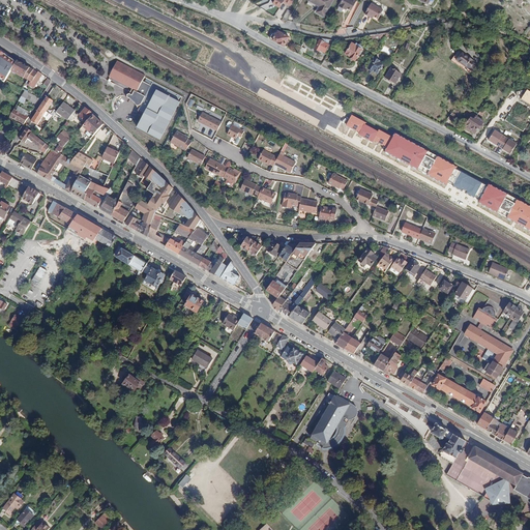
[(318,11),(324,16),(332,0),(310,0),(321,6),(318,11)]
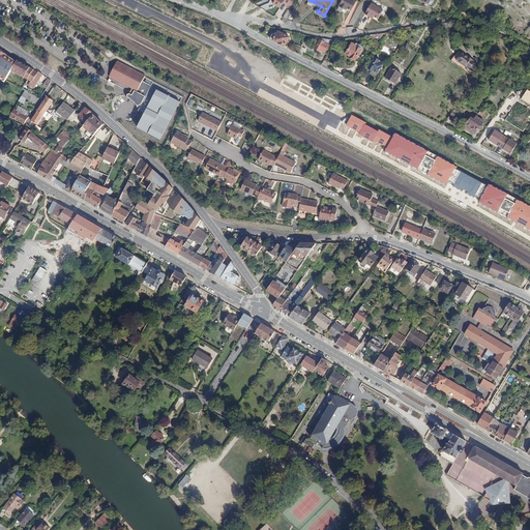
[(348,8),(352,10),(357,1),(355,0),(342,0),(340,6),(345,8),(346,6),(348,8)]
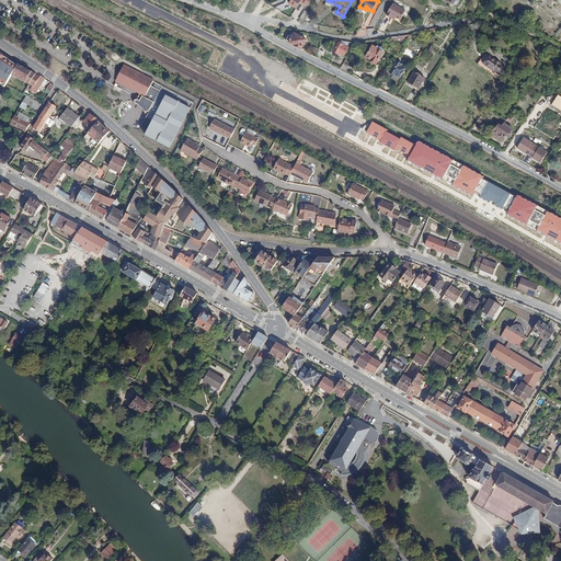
[(395,1),(388,13),(392,15),(393,13),(397,15),(401,18),(405,8),(395,1)]
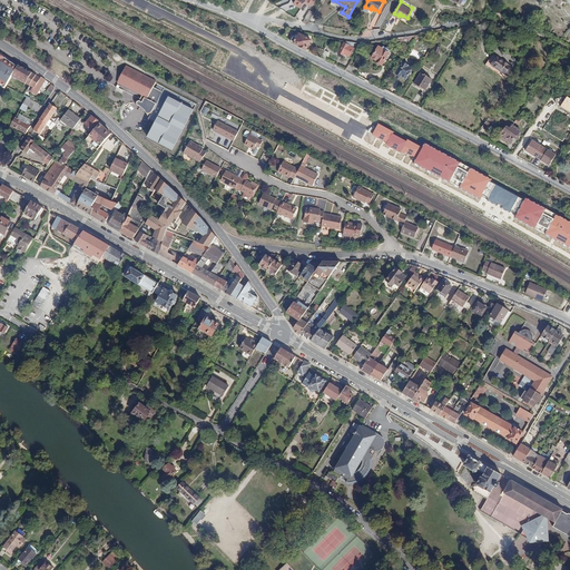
[(310,21),(314,13),(307,10),(303,19),(310,21)]
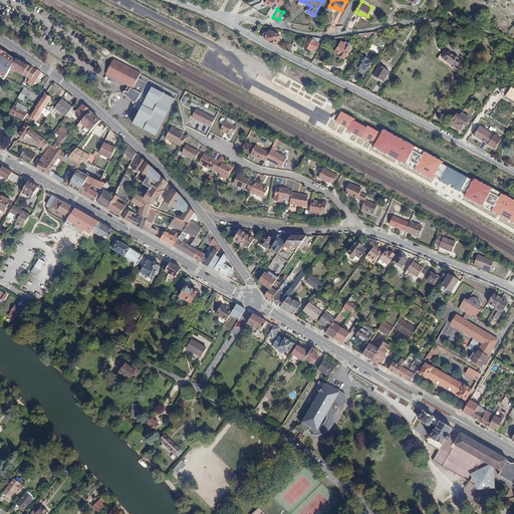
[(267,33),(264,38),(276,44),(280,37),(270,31),(268,33),(267,33)]
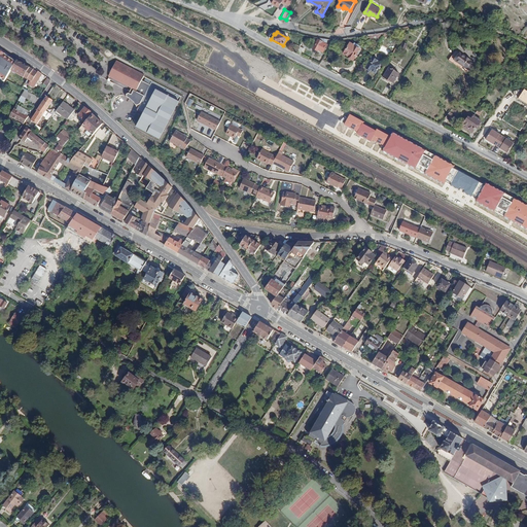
[(327,44),(318,40),(313,48),(318,51),(319,49),(323,53),(327,45),(327,44)]
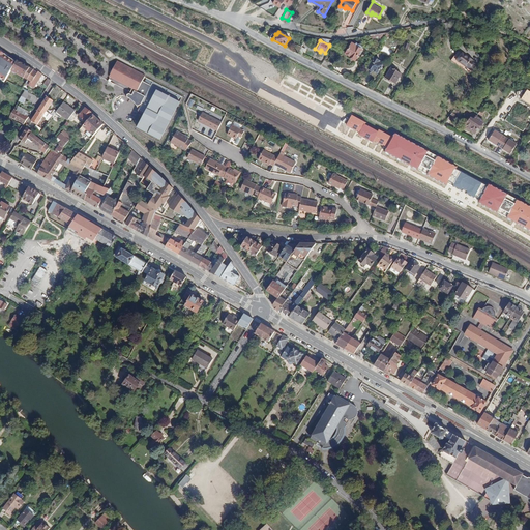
[(362,47),(355,42),(354,45),(352,43),(346,54),(350,57),(350,58),(355,61),(362,47)]
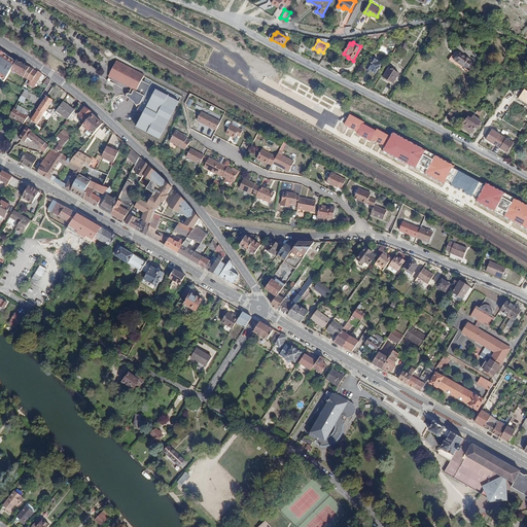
[(473,63),(456,50),(449,61),(466,73),(473,63)]
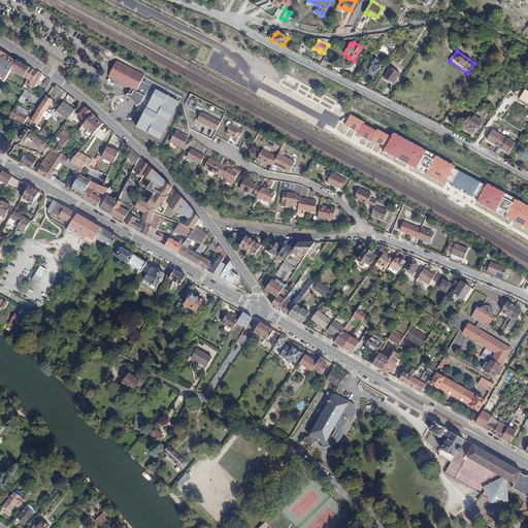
[(378,62),(372,58),(367,67),(376,73),(382,64),(378,62)]
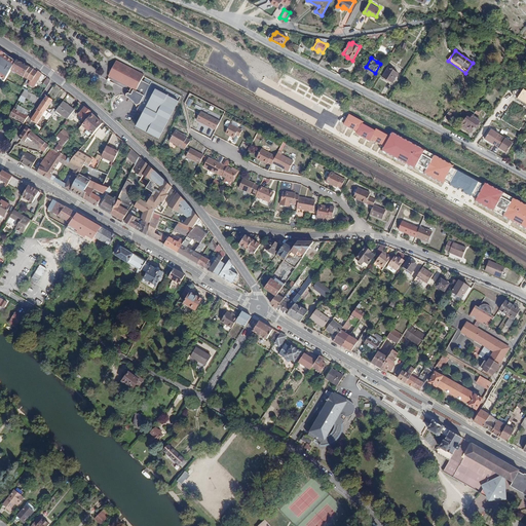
[(323,59),(320,64),(327,68),(329,63),(323,59)]
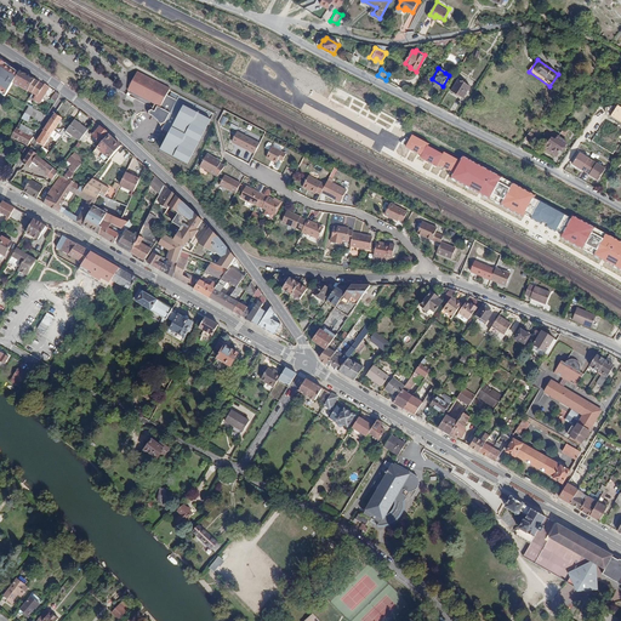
[(35,80),(21,72),(15,83),(29,91),(35,80)]
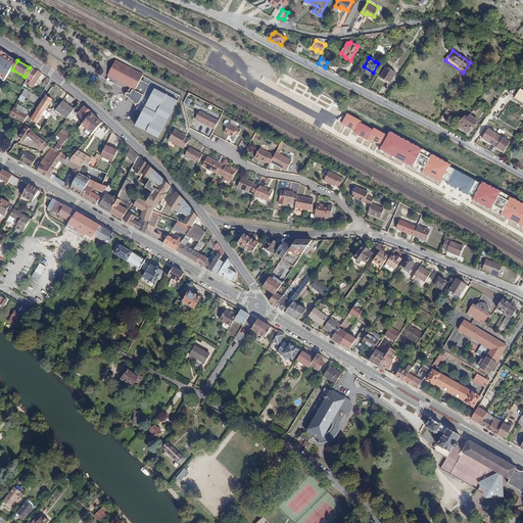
[(109,68),(108,72),(109,73),(108,76),(123,83),(134,69),(116,60),(111,69),(109,68)]
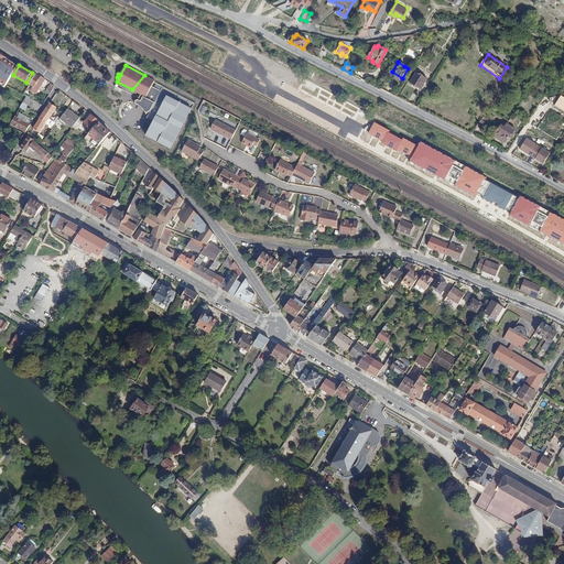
[(427,78),(416,72),(410,83),(421,89),(427,78)]
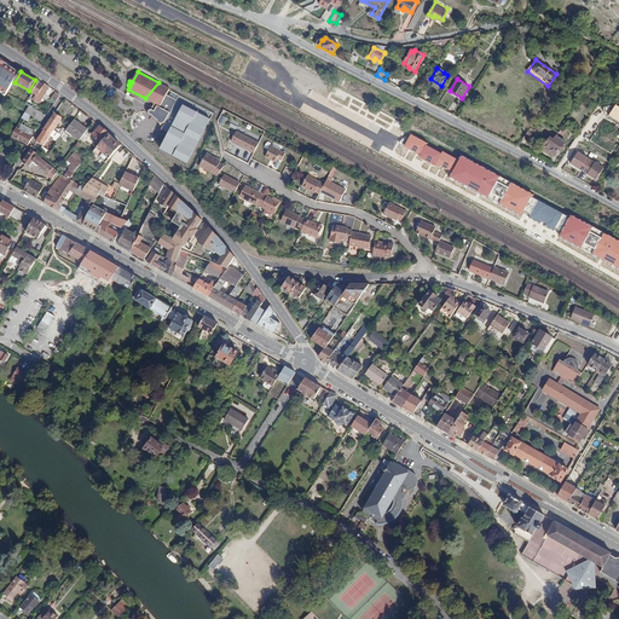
[(45,85),(38,81),(33,92),(38,96),(45,85)]
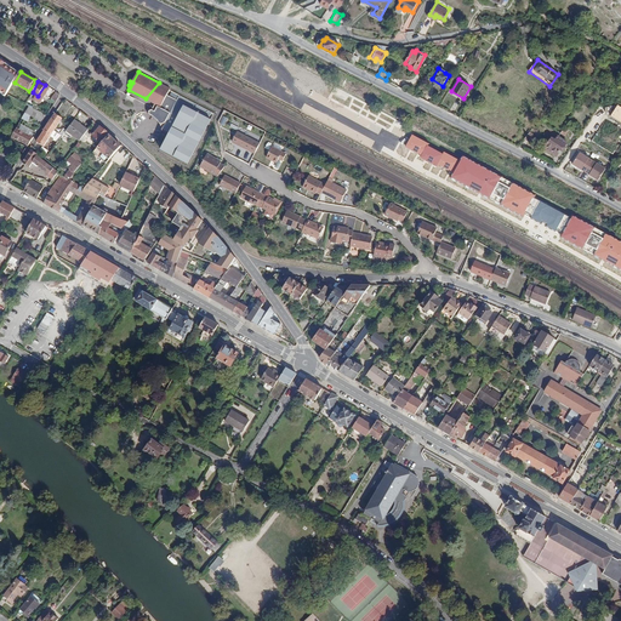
[(159,83),(146,98),(155,103),(158,104),(158,108),(155,113),(152,110),(151,110),(147,118),(153,115),(159,119),(160,124),(165,121),(177,100),(167,95),(170,89),(159,83)]
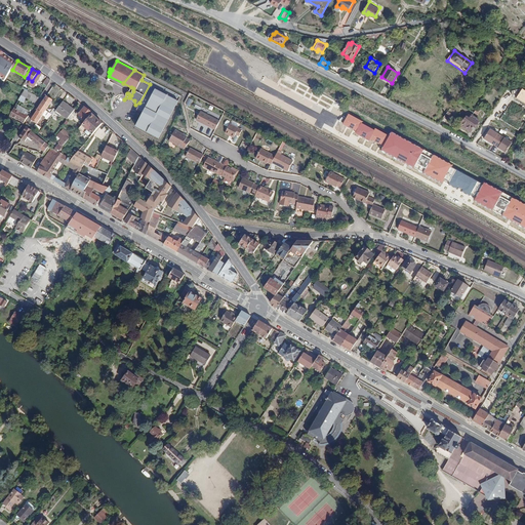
[(524,89),(522,88),(516,98),(524,104),(524,89)]
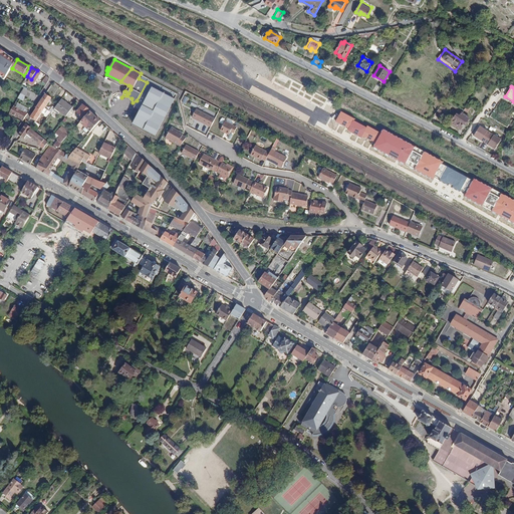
[(35,101),(39,95),(24,87),(21,93),(35,101)]
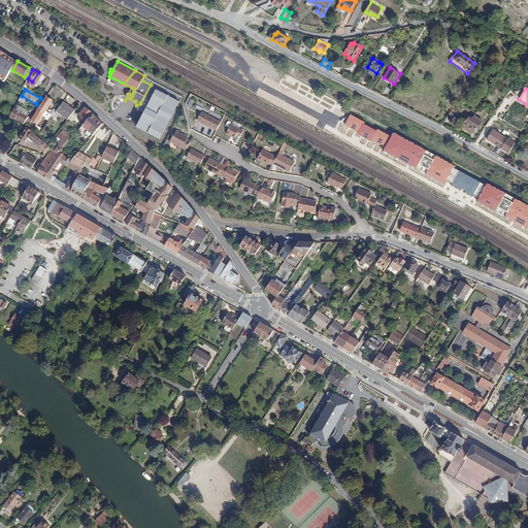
[(179,101),(157,90),(136,127),(160,139),(179,101)]
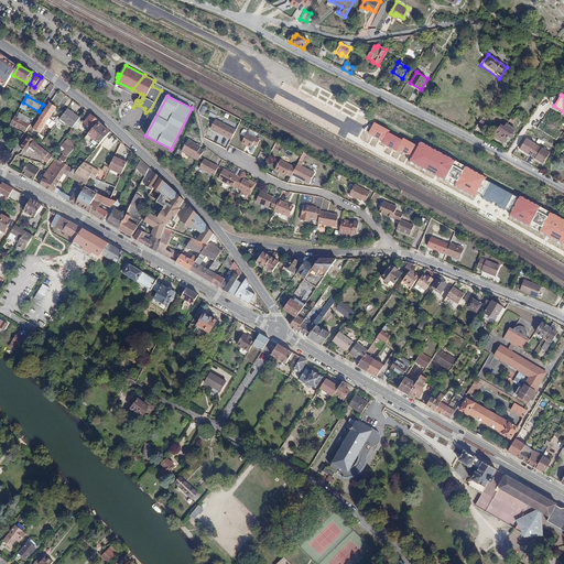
[(40,118),(46,122),(49,118),(56,107),(50,102),(40,118)]
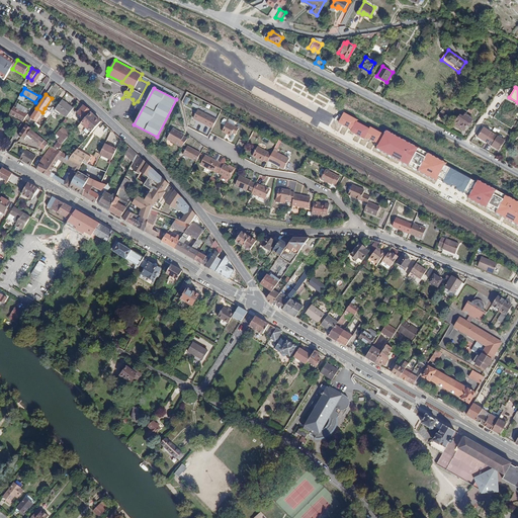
[(460,96),(457,101),(466,106),(468,102),(460,96)]
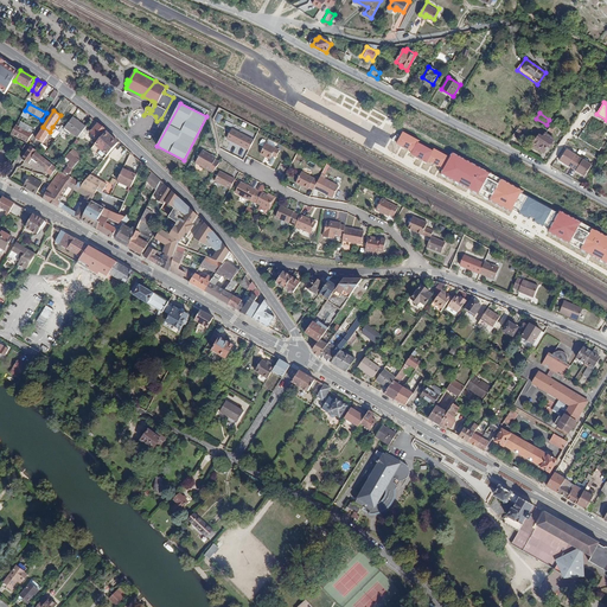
[(72,117),(65,128),(64,128),(78,138),(85,127),(72,117)]
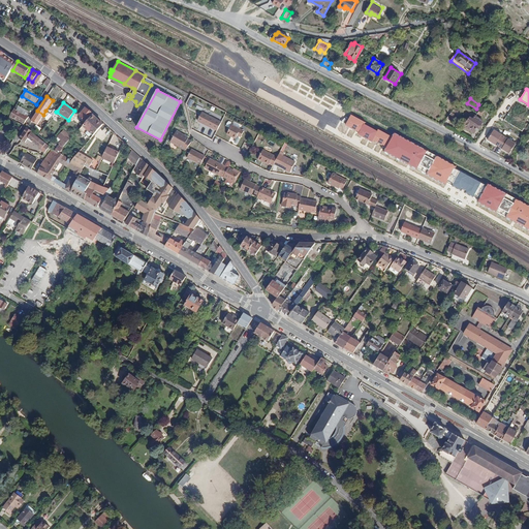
[(80,116),(87,122),(91,117),(93,115),(93,114),(86,107),(80,116)]
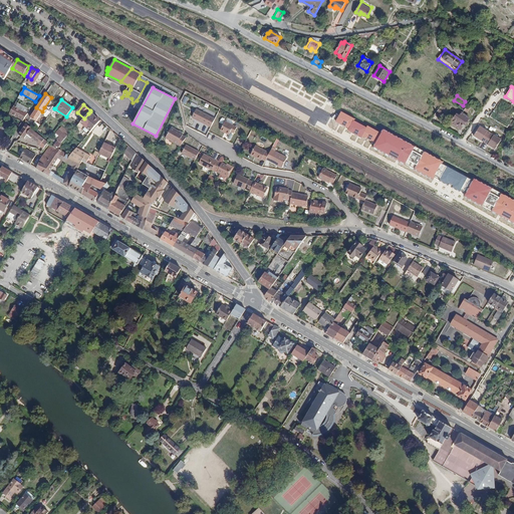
[(9,112),(23,120),(28,113),(13,105),(9,112)]
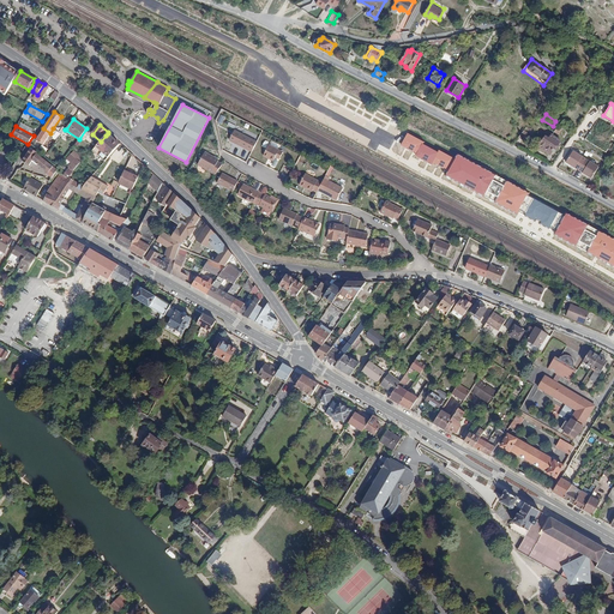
[(50,133),(43,128),(36,140),(43,144),(50,133)]
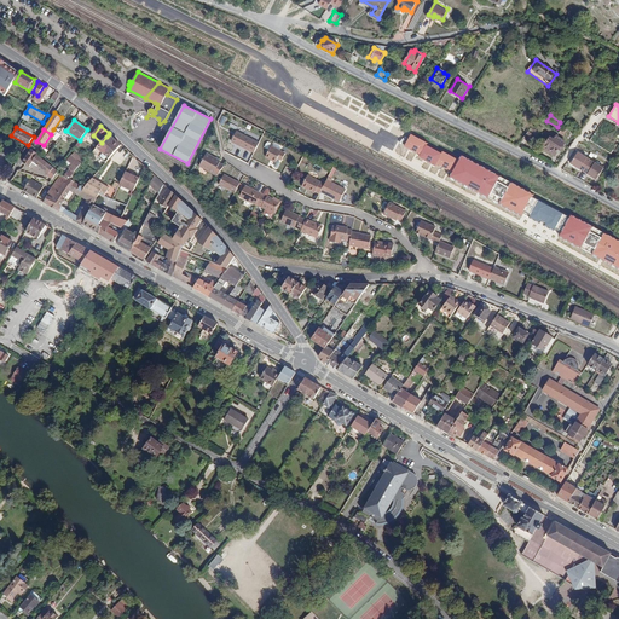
[(236,131),(231,140),(247,149),(252,139),(236,131)]
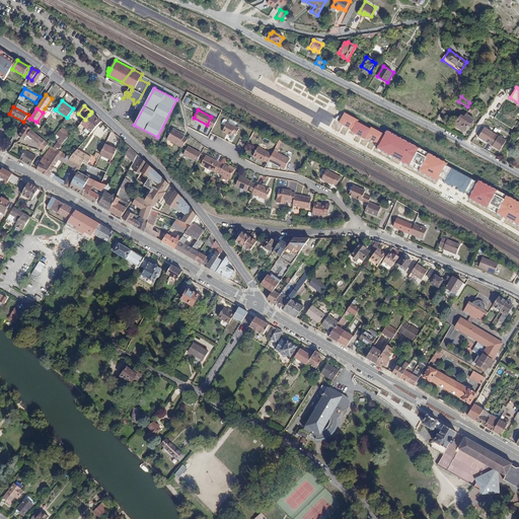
[(443,110),(439,116),(444,120),(448,115),(443,110)]
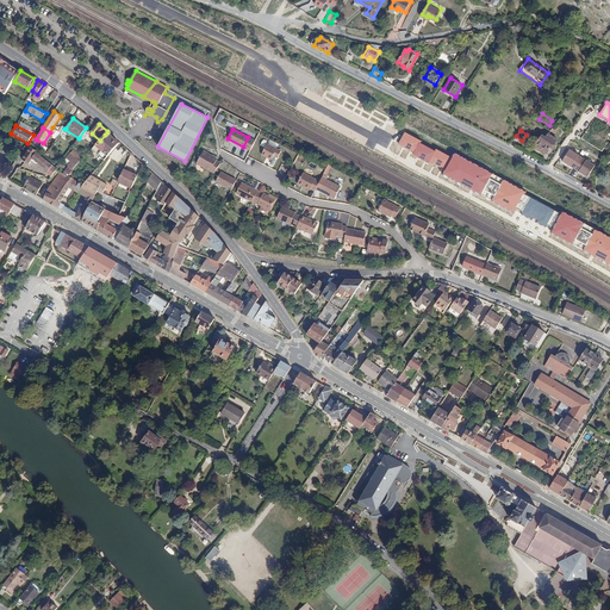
[(114,149),(119,143),(107,132),(105,135),(106,136),(103,141),(114,149)]
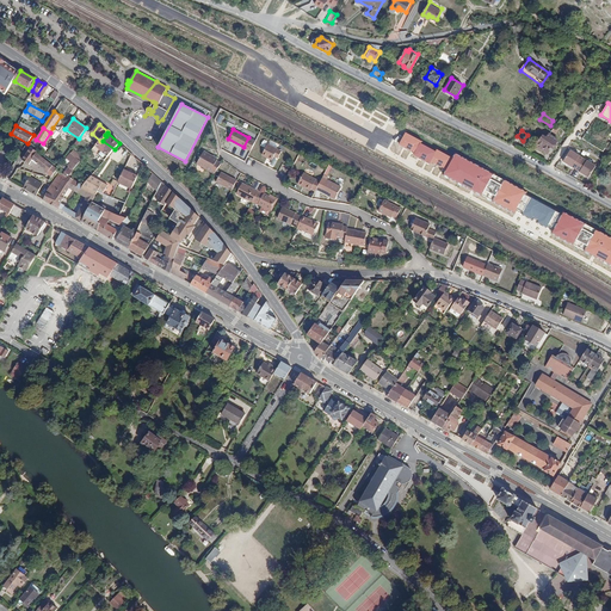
[(421,142),(406,133),(399,146),(414,154),(413,155),(430,165),(431,162),(446,171),(444,176),(514,214),(517,210),(555,230),(553,234),(610,265),(610,238),(563,213),(562,215),(525,195),(526,192),(455,153),(452,158),(437,149),(436,152),(421,143),(421,142)]
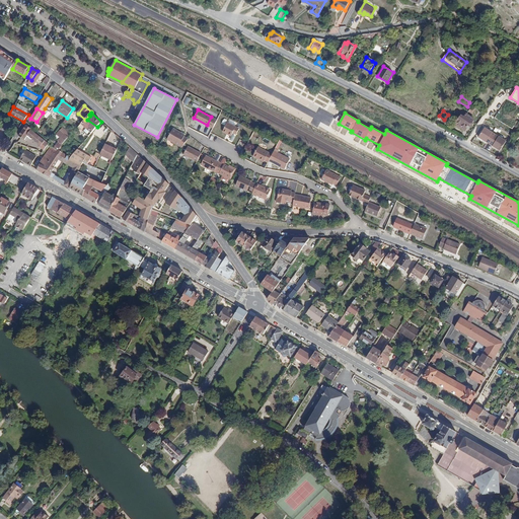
[(461,116),(456,124),(464,130),(468,126),(470,127),(472,124),(471,123),(473,120),(466,115),(464,118),(461,116)]
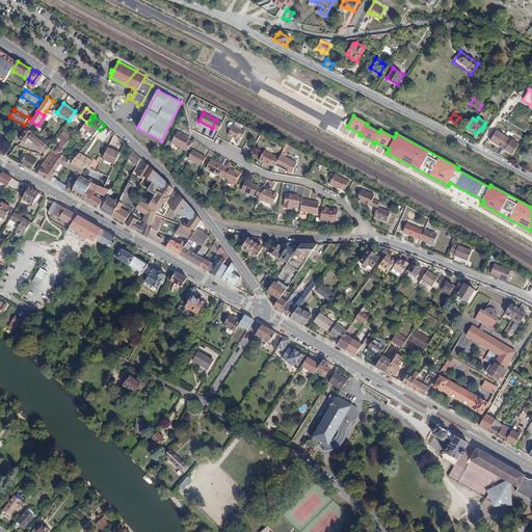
[(234,125),(229,134),(238,139),(239,135),(243,137),(246,131),(234,125)]
